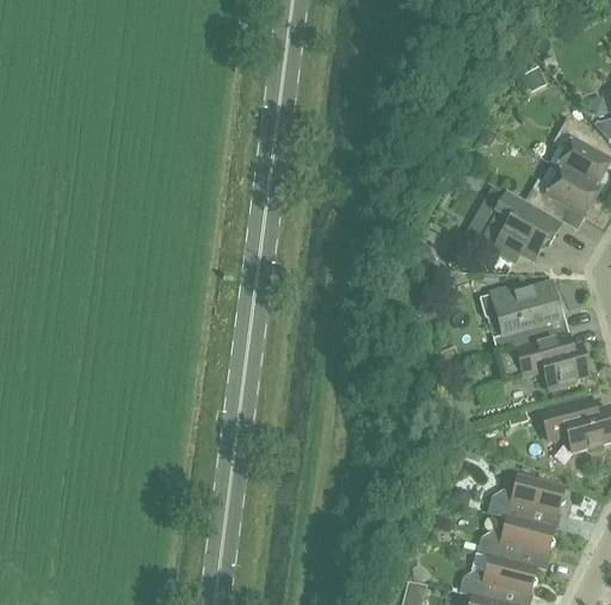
[(594,186),(596,186),(610,159),(586,146),(594,131),(566,115),(553,140),(566,147),(555,165),(560,167),(594,186)]
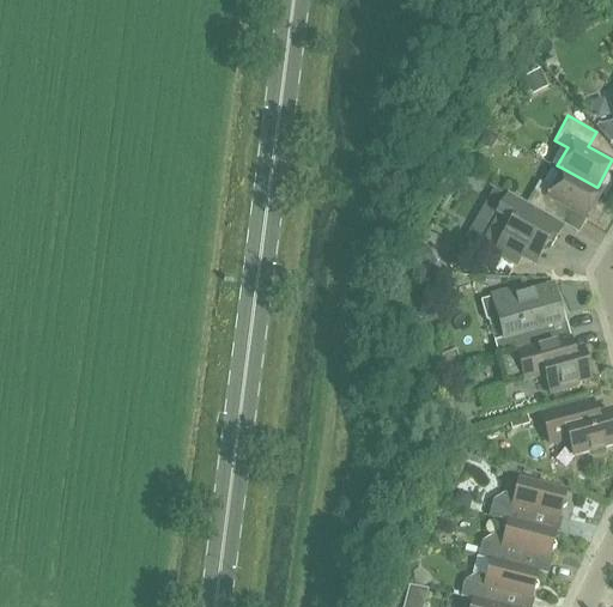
[(562,168),(552,184),(539,177),(527,200),(554,216),(562,202),(586,217),(601,189),(598,187),(596,187),(562,168)]
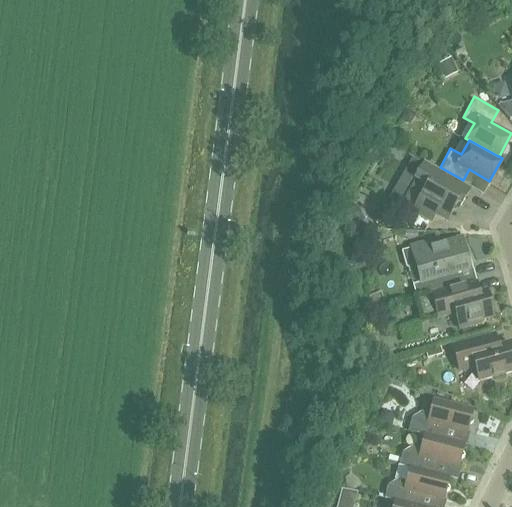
[(471,184),(463,180),(440,167),(425,158),(417,172),(407,165),(395,183),(407,191),(403,199),(396,196),(396,197),(431,217),(435,210),(447,217),(457,199),(461,202),(471,184)]
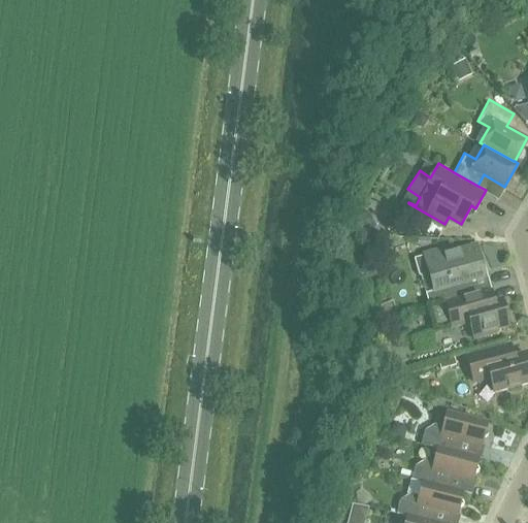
[(429,303),(465,294),(461,282),(485,275),(475,242),(444,252),(442,246),(424,252),(433,288),(426,290),(429,303)]
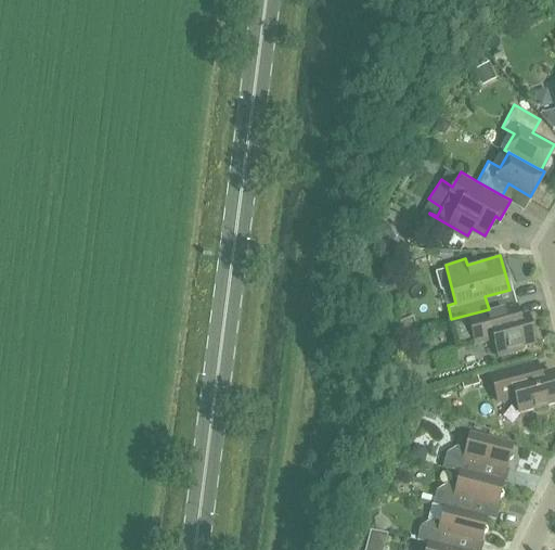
[(519,301),(489,309),(451,319),(459,345),(493,335),(498,352),(520,346),(520,343),(534,340),(527,312),(523,314),(519,301)]
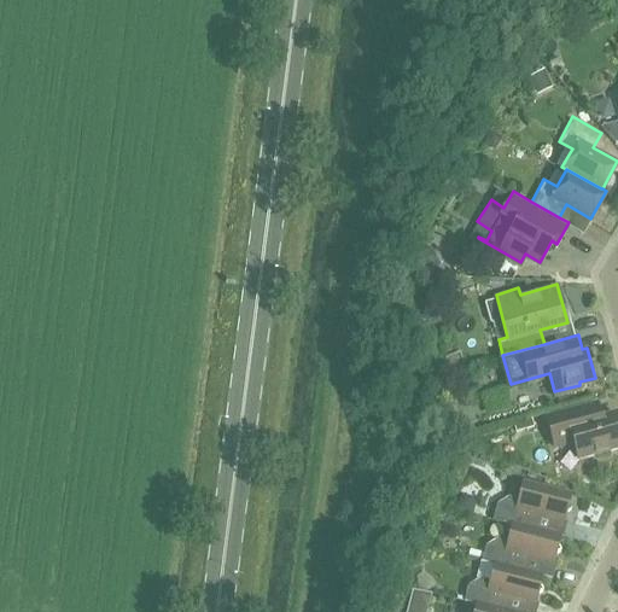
[(576,404),(546,413),(554,443),(572,438),(578,455),(617,444),(617,420),(616,411),(581,420),(576,404)]
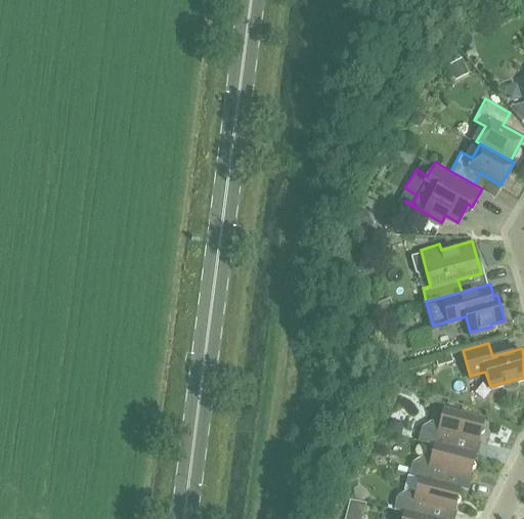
[(453,446),(453,445),(455,438),(461,435),(477,439),(479,432),(484,429),(481,424),(483,416),(444,405),(440,421),(431,418),(421,424),(418,437),(434,441),(453,446)]
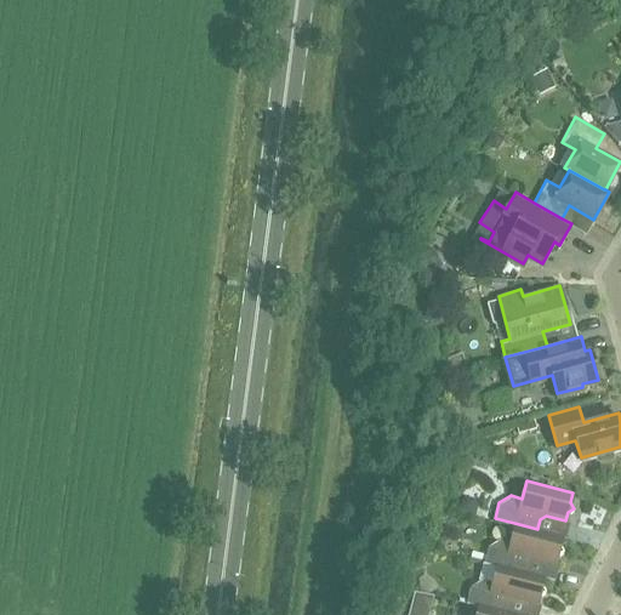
[(537,529),(514,523),(511,540),(500,537),(488,545),(484,561),(496,564),(496,563),(527,570),(528,562),(535,557),(554,563),(557,553),(563,550),(559,544),(562,535),(537,528),(537,529)]
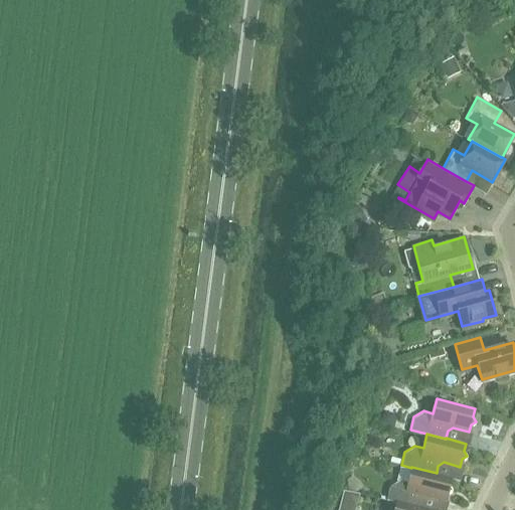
[(411,467),(411,468),(408,481),(399,479),(389,484),(386,498),(397,500),(421,506),(421,505),(423,499),(428,495),(446,500),(448,492),(453,489),(450,484),(452,476),(437,473),(411,467)]
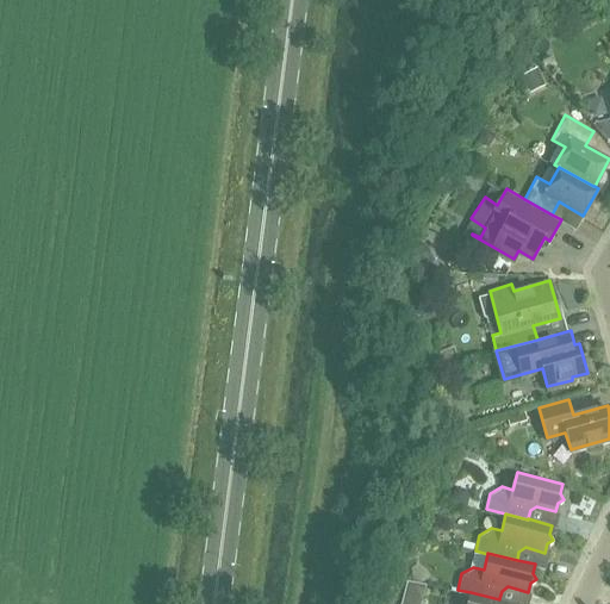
[(499,599),(471,592),(467,603),(516,603),(517,603),(499,598),(499,599)]
